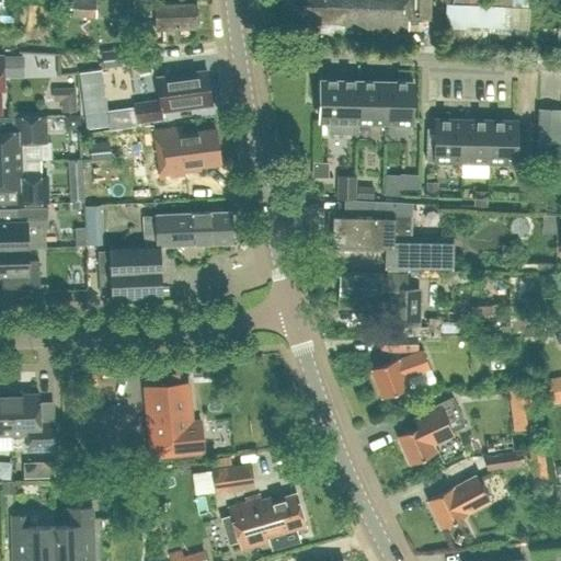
[(68,0),(68,15),(95,18),(95,0),(68,0)]
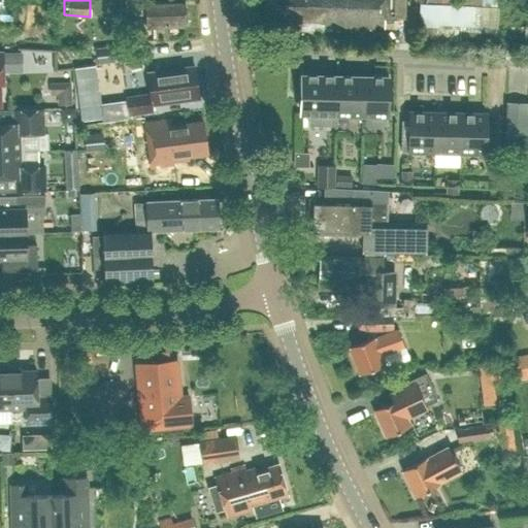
[(183,27),(182,0),(170,0),(124,2),(125,17),(145,15),(146,29),(183,27)]
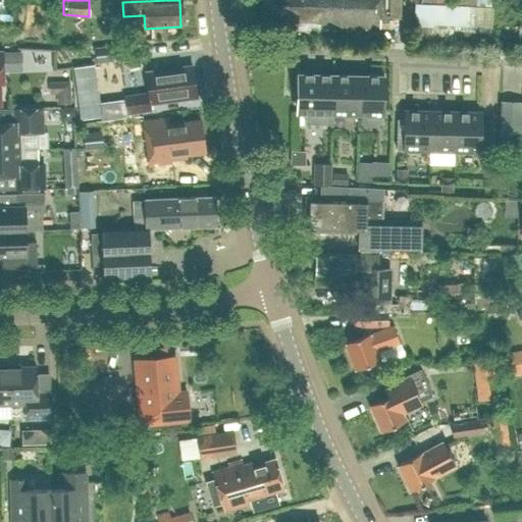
[(261,0),(261,18),(316,20),(316,27),(378,29),(379,0),(261,0)]
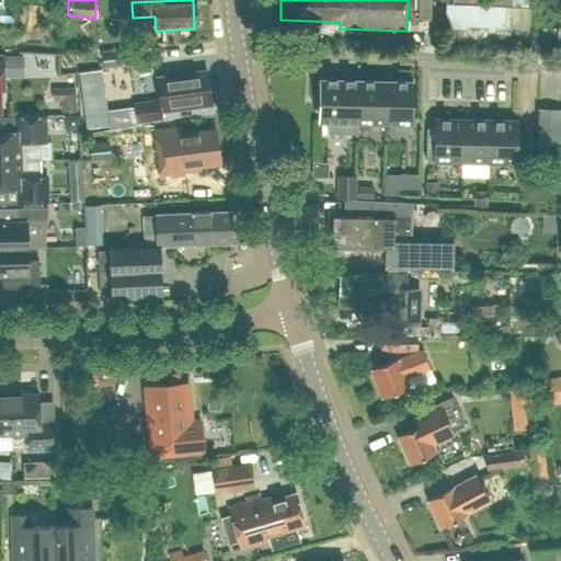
[(484,0),(485,9),(527,10),(527,0),(484,0)]
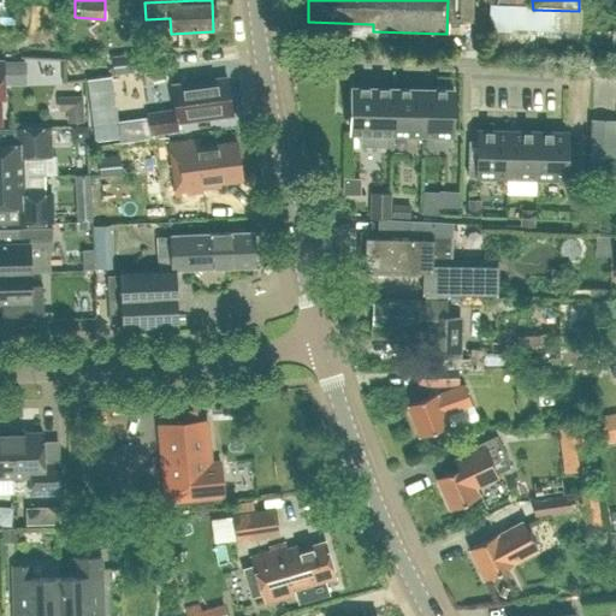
[(545,30),(544,57),(578,59),(579,31),(545,30)]
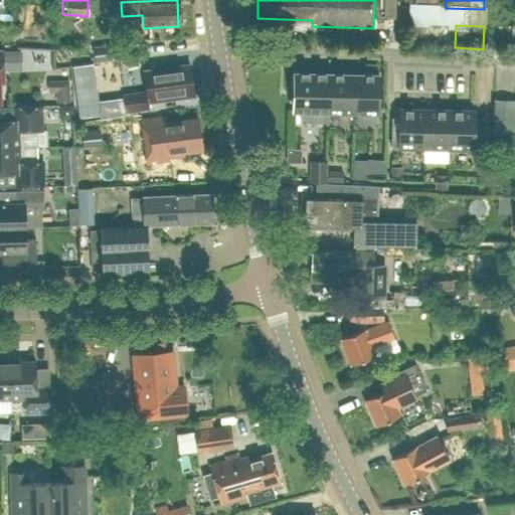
[(94,47),(96,62),(136,56),(134,41),(94,47)]
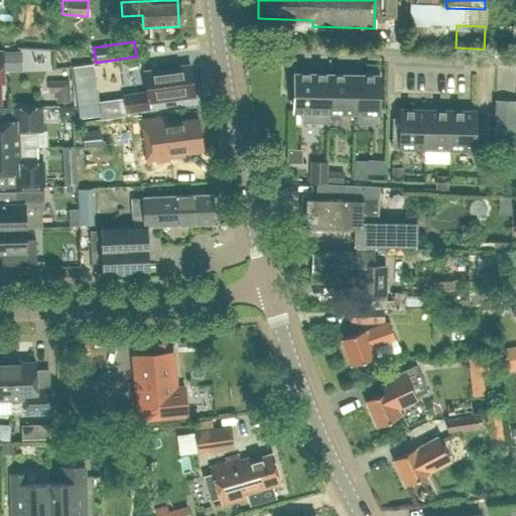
[(111,77),(133,74),(131,60),(109,63),(111,77)]
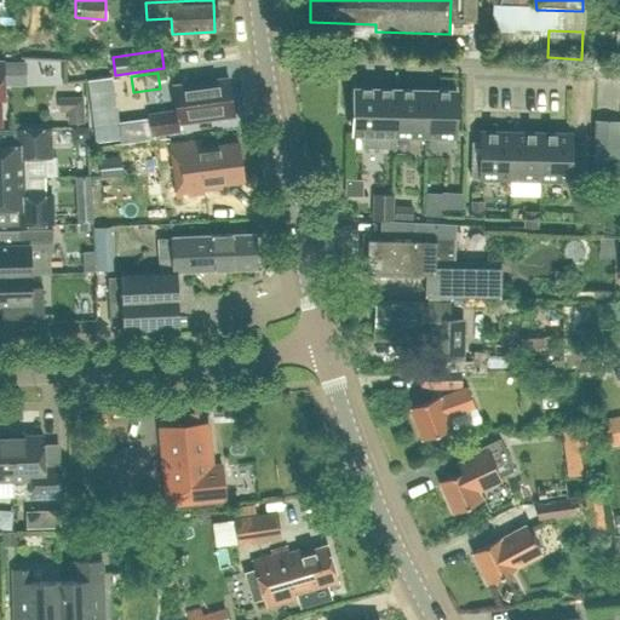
[(147,114),(150,136),(179,131),(178,122),(233,115),(228,79),(173,86),(177,110),(147,114)]
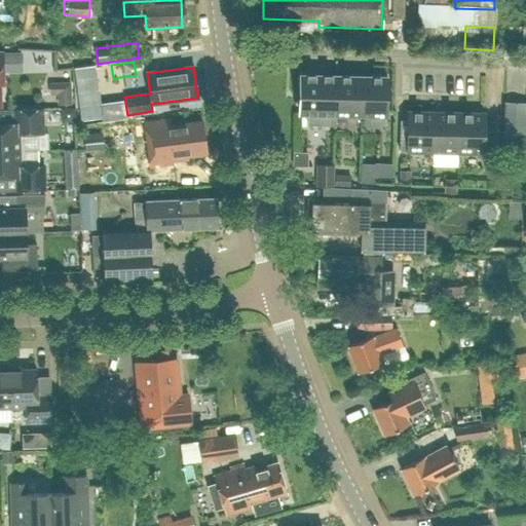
[(336,114),(337,76),(301,75),(300,113),(308,114),(308,124),(336,125),(337,114),(336,114)]
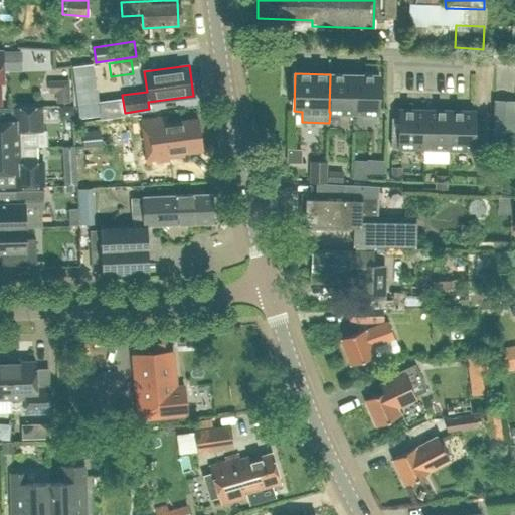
[(353,113),(354,74),(330,74),(329,112),(330,112),(353,113)]
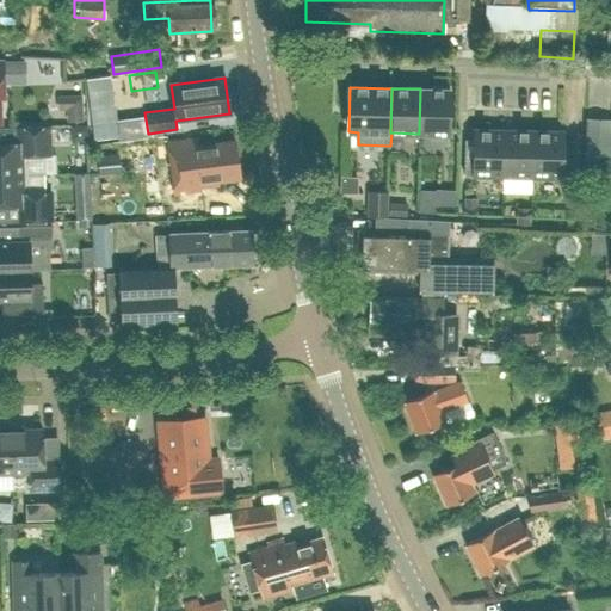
[(420,88),(419,134),(449,134),(450,90),(420,88)]
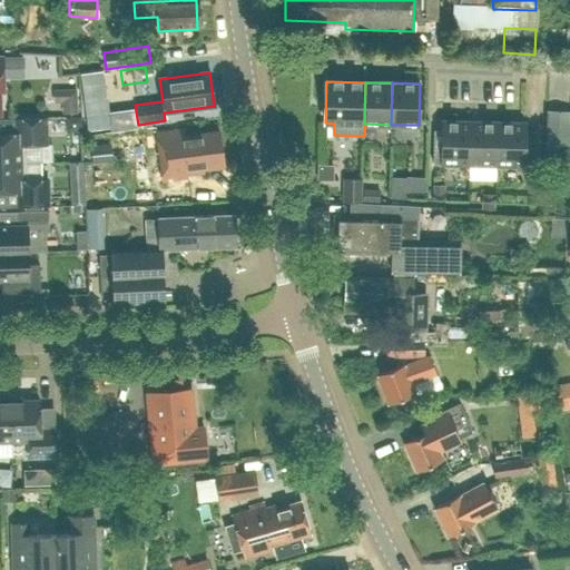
[(53,89),(53,102),(61,102),(61,112),(77,112),(77,89),(53,89)]
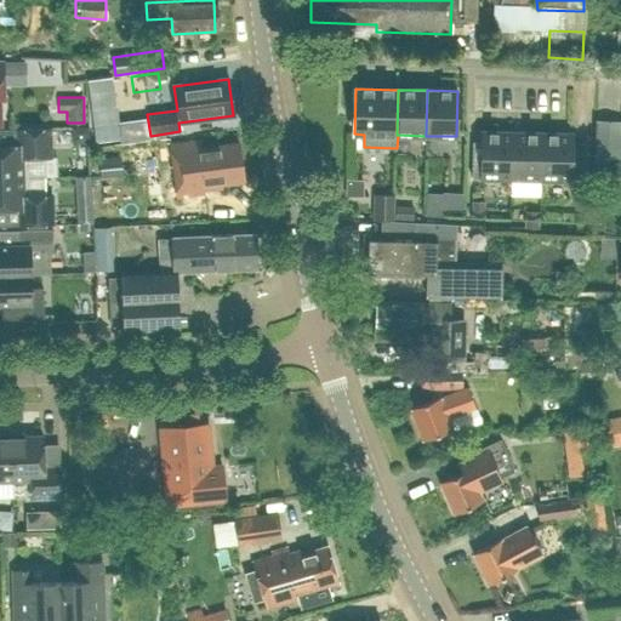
[(620,120),(596,119),(594,157),(620,157),(620,120)]
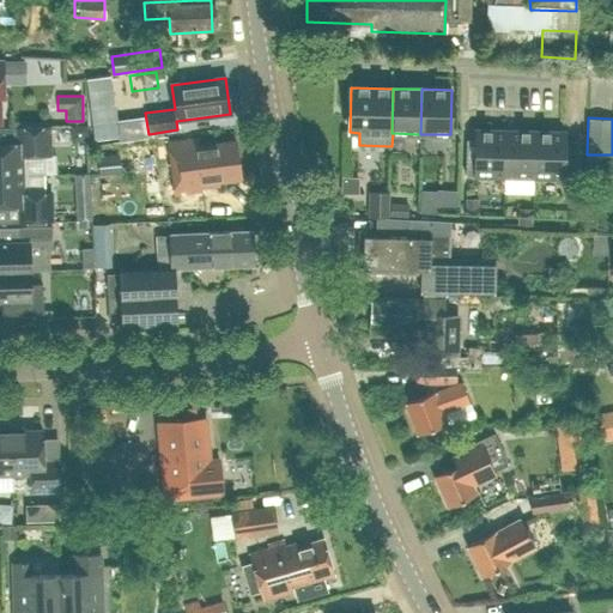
[(50,143),(49,127),(16,128),(17,144),(0,144),(0,175),(23,175),(22,156),(44,155),(44,144),(50,143)]
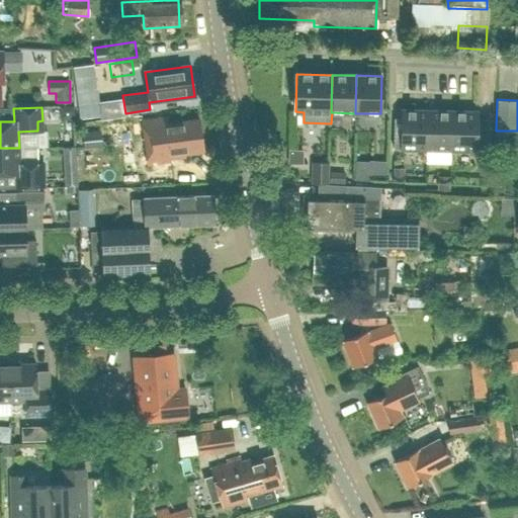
[(426,149),(427,111),(402,110),(401,149),(426,149)]
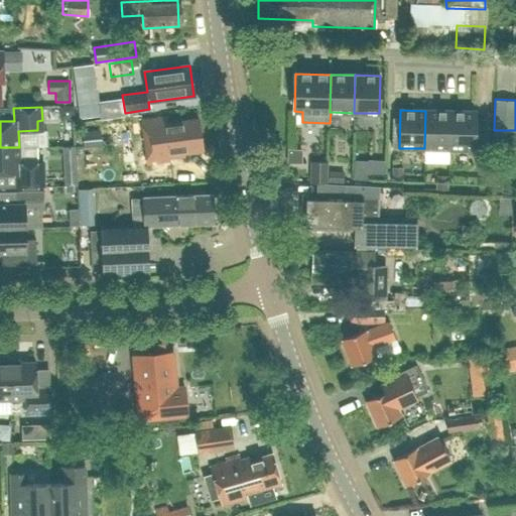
[(425,111),(424,148),(449,149),(450,111),(425,111)]
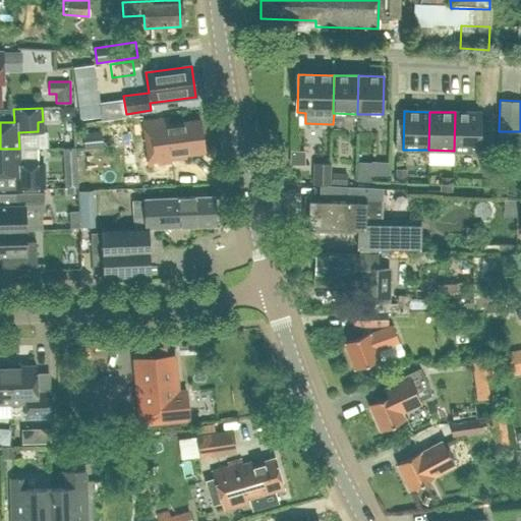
[(455,112),(454,151),(479,151),(479,150),(491,150),(493,121),(479,121),(479,113),(455,112)]
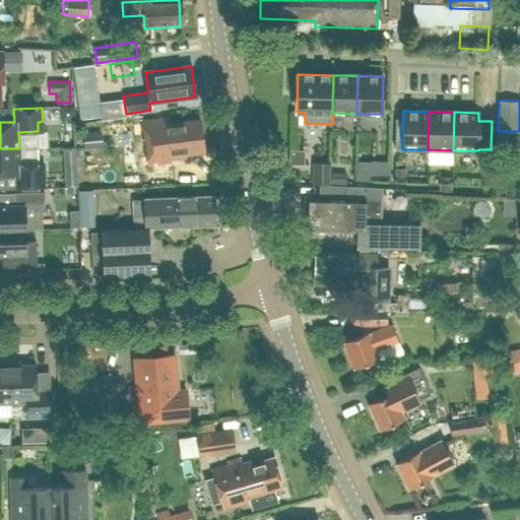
[(173,155),(174,157),(186,155),(185,153),(203,151),(199,121),(168,125),(167,119),(143,123),(149,164),(172,160),(171,155),(173,155)]
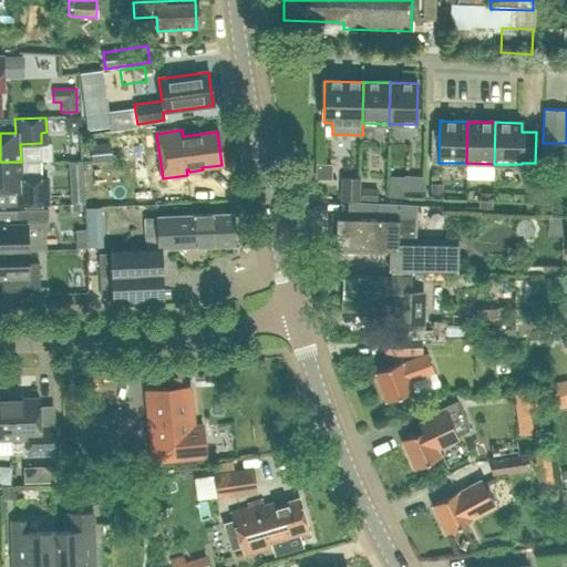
[(566,145),(562,145),(562,144),(543,143),(542,143),(540,169),(560,169),(560,152),(566,152),(566,145)]
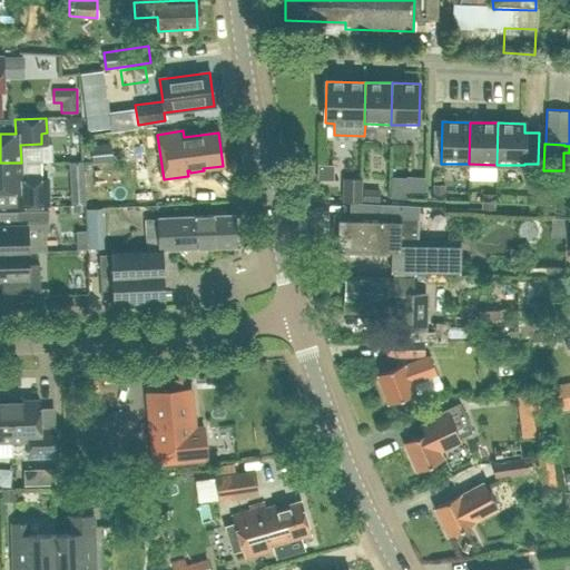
[(0,192),(17,192),(18,206),(49,205),(48,190),(42,190),(42,179),(21,180),(21,163),(0,163),(0,192)]
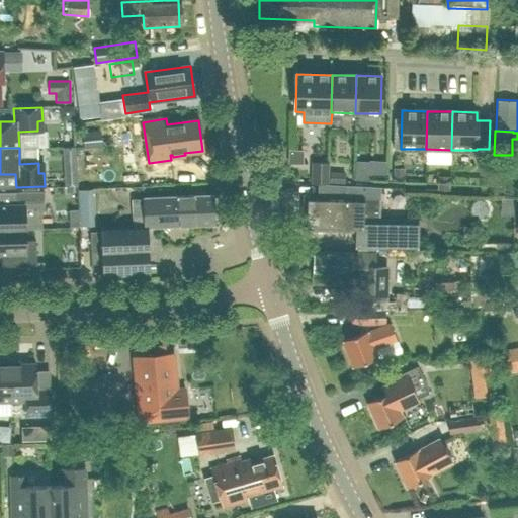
[(287,164),(303,164),(304,150),(288,149),(287,164)]
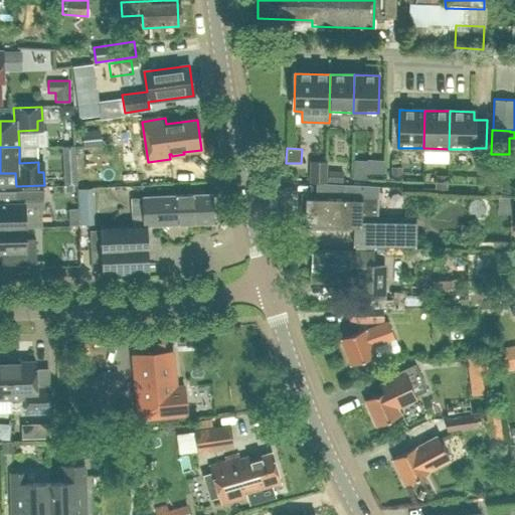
[(473,165),(472,150),(458,152),(459,166),(473,165)]
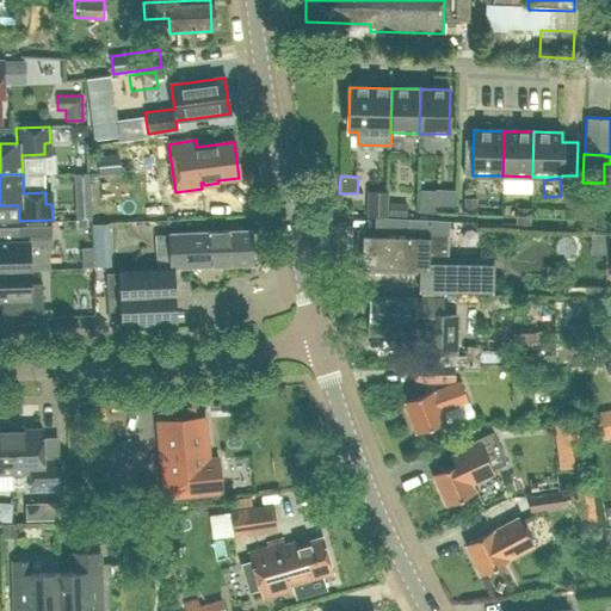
[(366,216),(387,216),(388,192),(368,191),(366,216)]
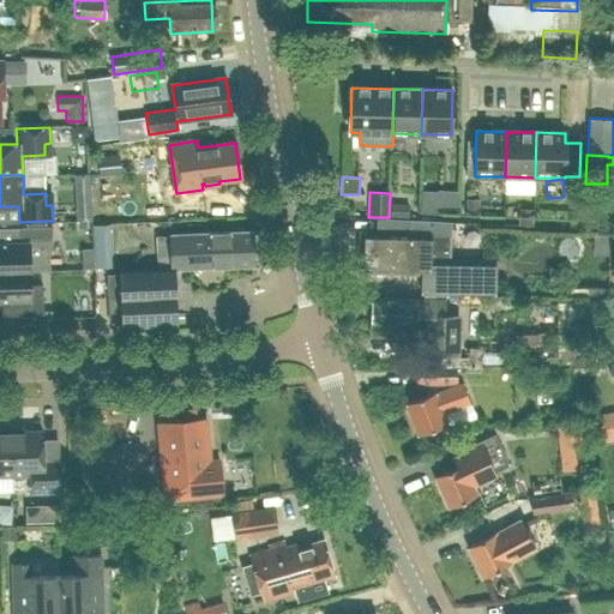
[(420,197),(420,212),(444,214),(445,198),(420,197)]
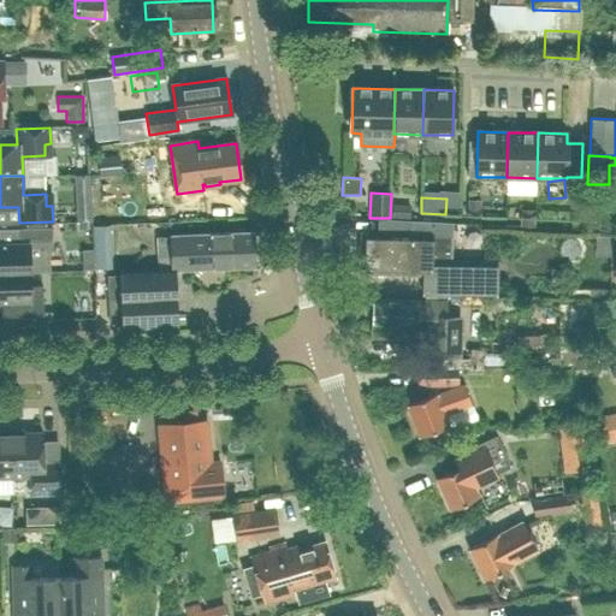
[(467,215),(480,217),(481,200),(467,199),(467,215)]
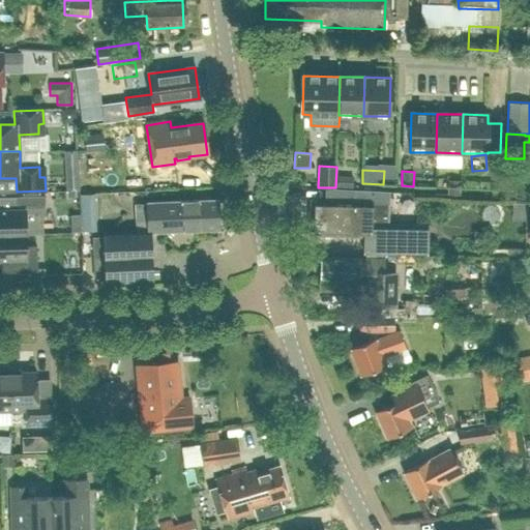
[(337,175),(337,186),(352,187),(353,176),(337,175)]
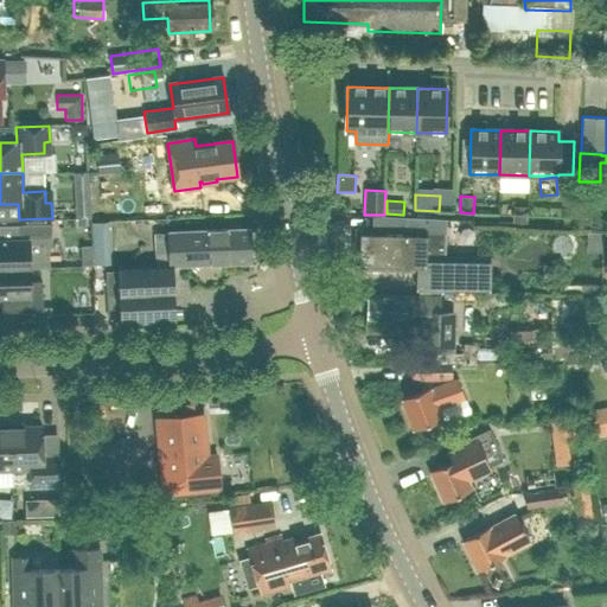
[(0,268),(30,268),(30,254),(45,254),(52,247),(51,224),(19,225),(19,240),(0,240),(0,268)]
